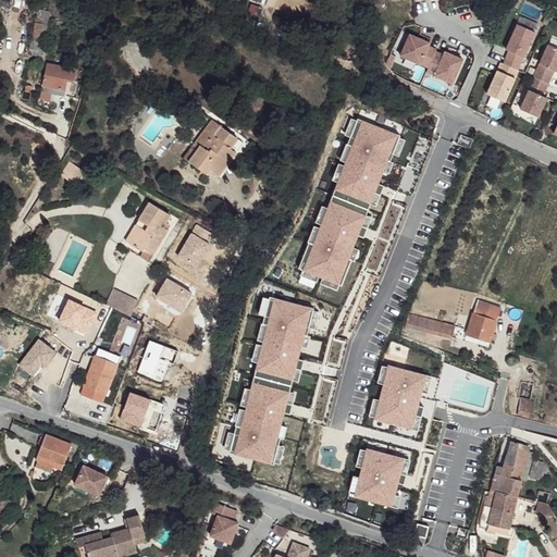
[(48,0),(39,0),(31,49),(46,51),(53,8),(48,7),(48,0)]
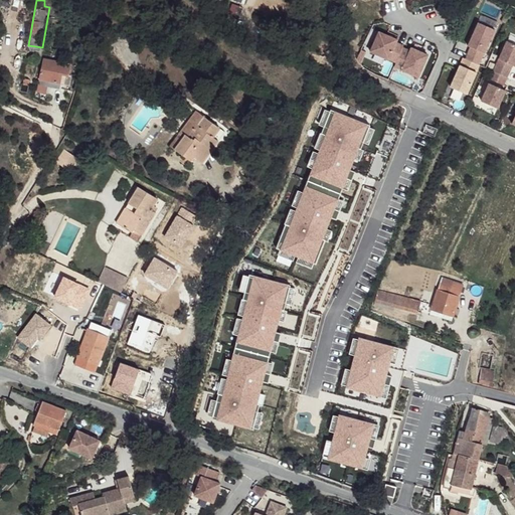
[(470,46),(465,55),(478,61),(492,30),(477,23),(467,44),(470,46)]
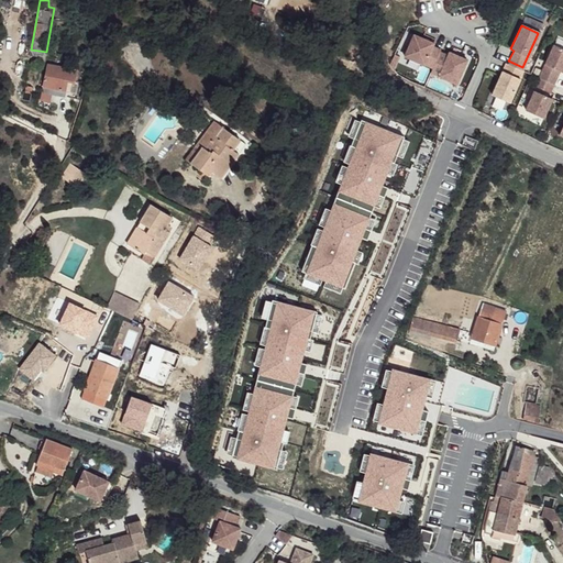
[(435,41),(416,32),(407,54),(434,66),(443,47),(434,43),(435,41)]
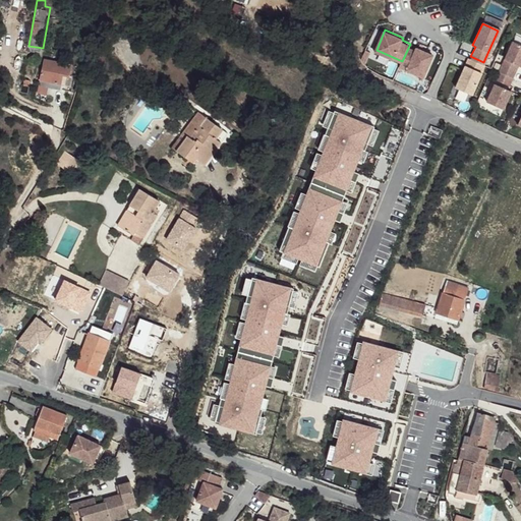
[(520,42),(514,40),(500,70),(514,76),(519,63),(520,64),(520,42)]
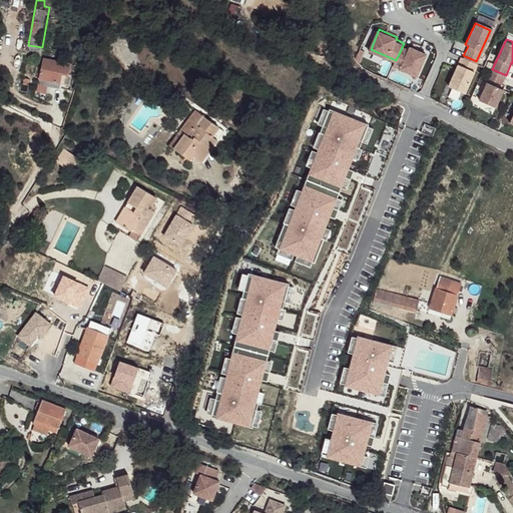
[(410,48),(403,45),(396,60),(394,64),(418,74),(428,52),(411,45),(410,48)]
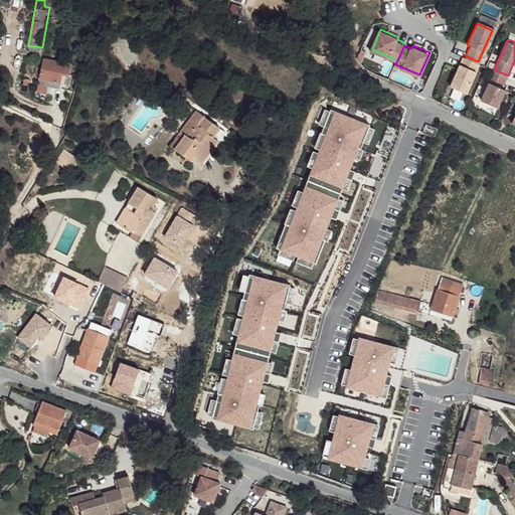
[(478,61),(465,55),(452,84),(468,92),(481,63),(478,61)]
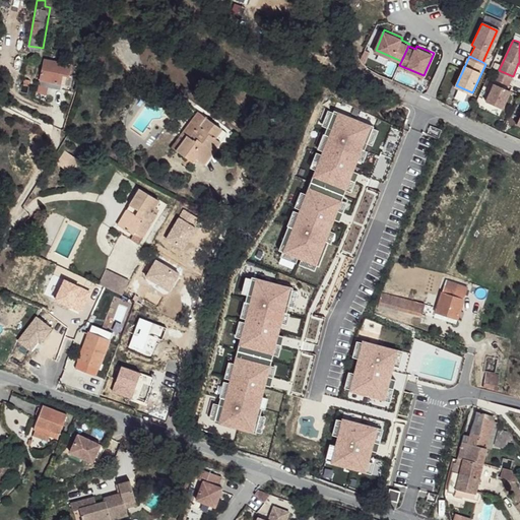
[(76,65),(48,58),(43,77),(69,83),(76,65)]
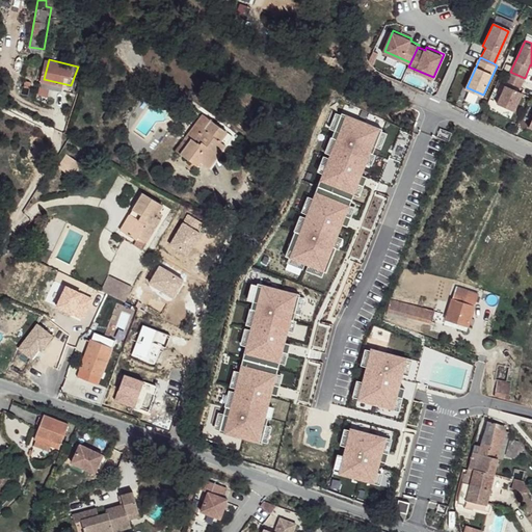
[(525,78),(510,72),(507,79),(521,85),(525,78)]
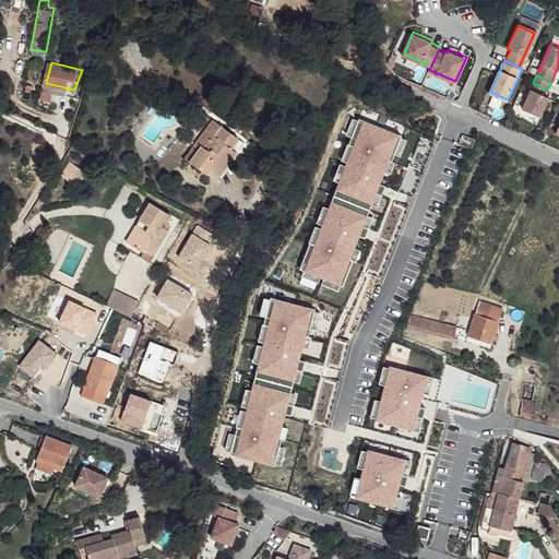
[(549,96),(532,88),(523,107),(540,116),(549,96)]
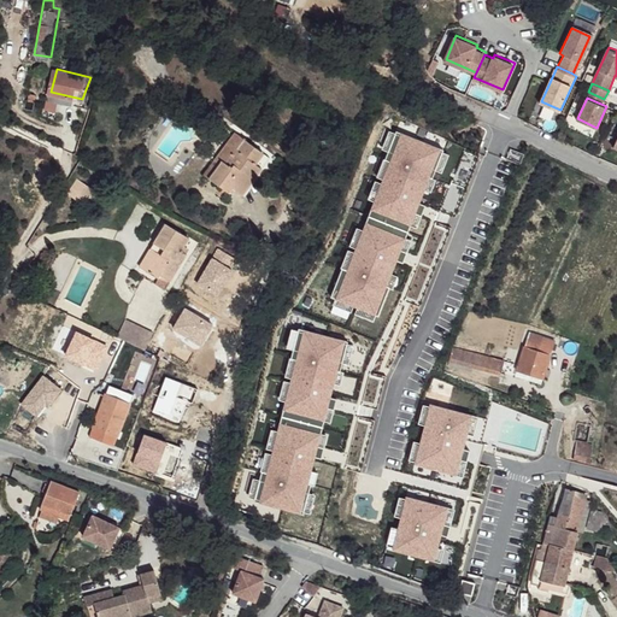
[(419,204),(442,153),(397,134),(386,157),(388,158),(330,298),(335,299),(353,306),(358,309),(375,315),(386,287),(391,275),(397,260),(403,263),(407,252),(400,250),(405,239),(410,225),(416,215),(421,217),(425,206),(419,204)]
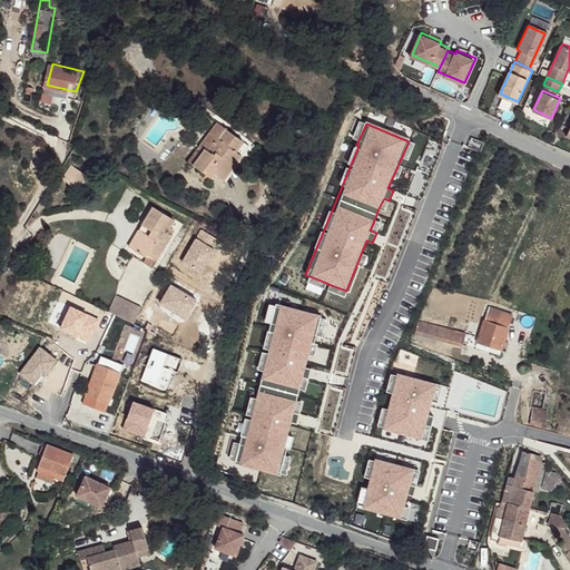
[(252,145),(224,126),(206,151),(209,154),(199,166),(217,178),(219,174),(228,180),(252,145)]
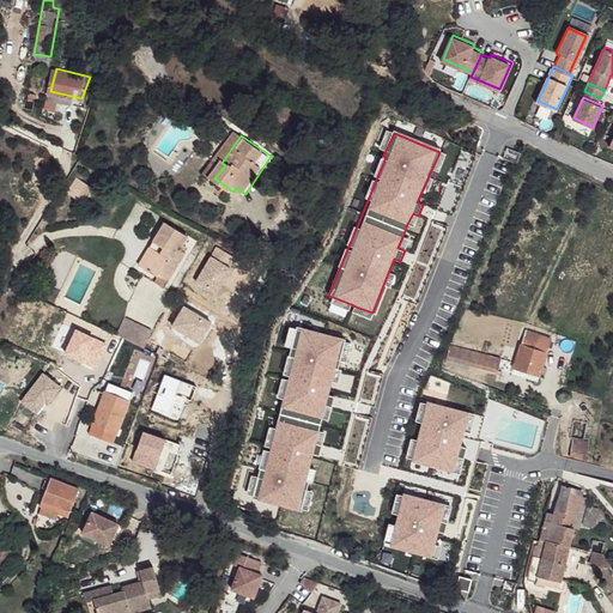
[(445,155),(439,152),(431,169),(438,171),(445,155)]
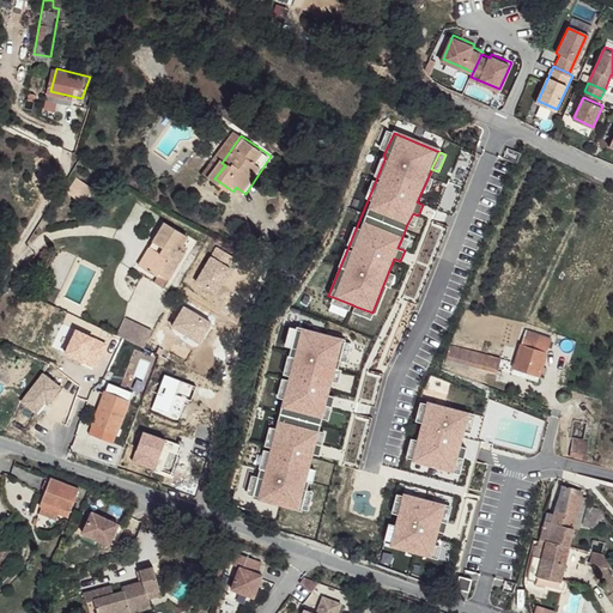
[(432,178),(428,177),(423,189),(428,190),(432,178)]
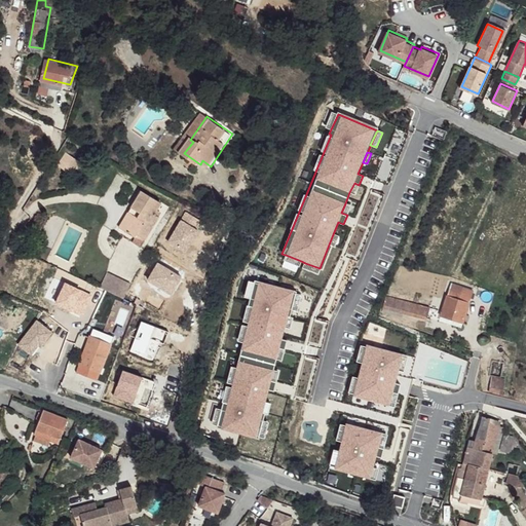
[(81,161),(66,153),(59,167),(75,176),(81,161)]
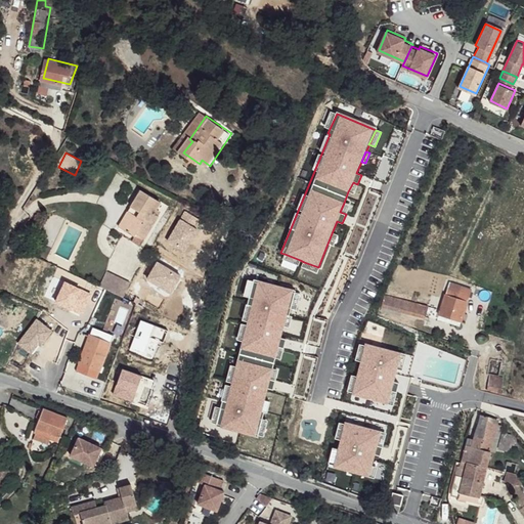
[(353,182),(348,191),(353,193),(357,184),(353,182)]
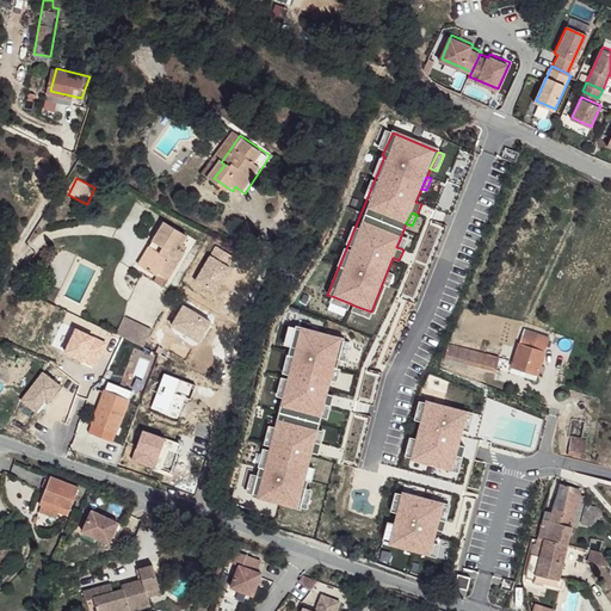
[(400,298),(415,304),(446,227),(431,220),(400,298)]
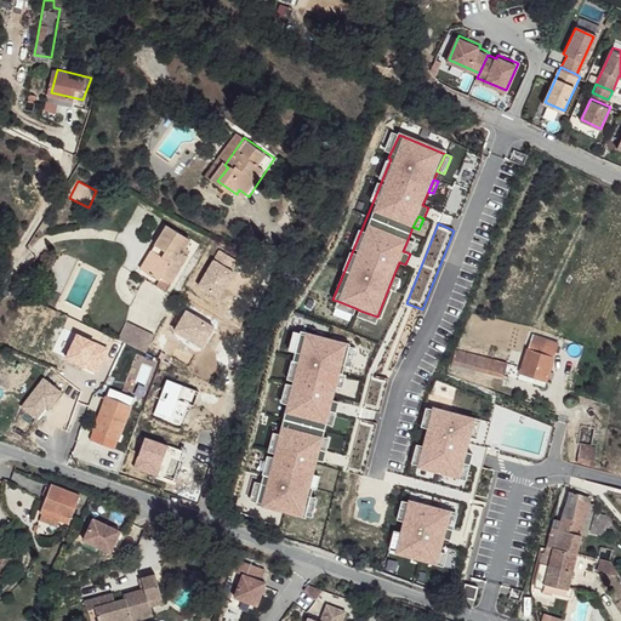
[(200,239),(176,226),(149,268),(166,279),(170,275),(182,281),(200,250),(197,248),(200,239)]
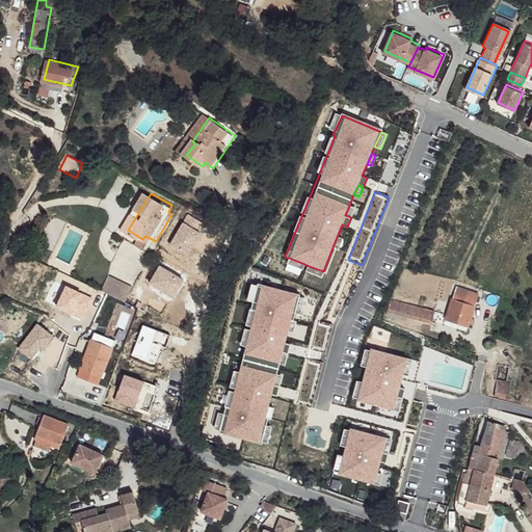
[(349,206),(345,215),(351,217),(354,208),(349,206)]
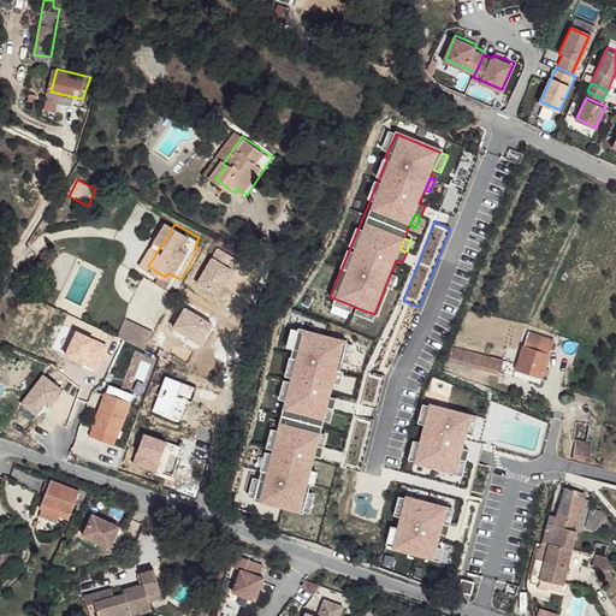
[(397,277),(390,274),(385,286),(392,289),(397,277)]
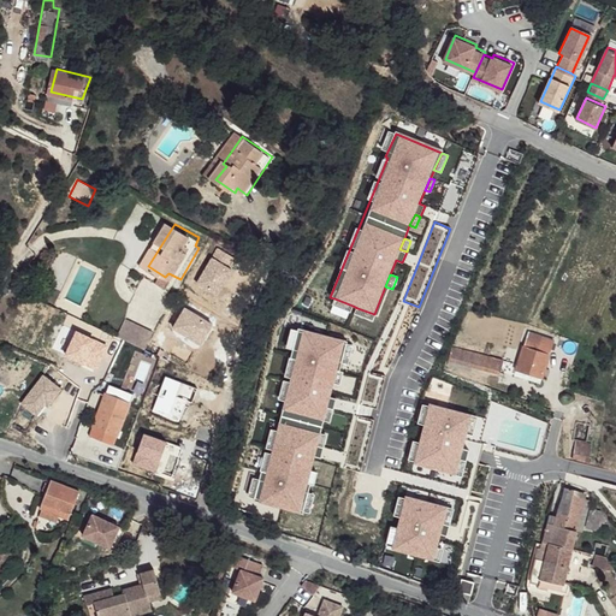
[(350,312),(353,306),(335,298),(332,304),(350,312)]
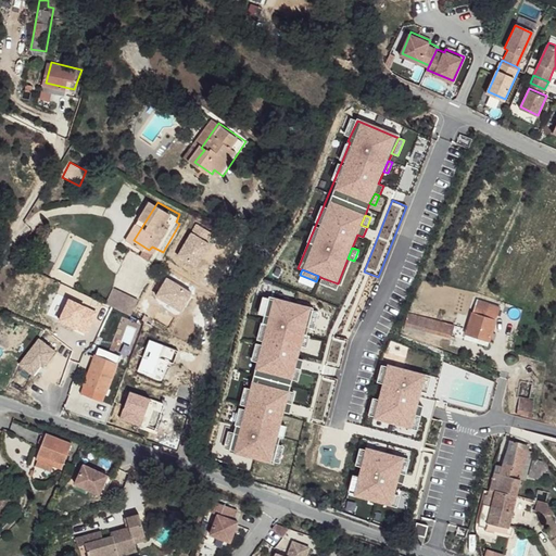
[(338,283),(323,278),(319,283),(336,289),(338,283)]
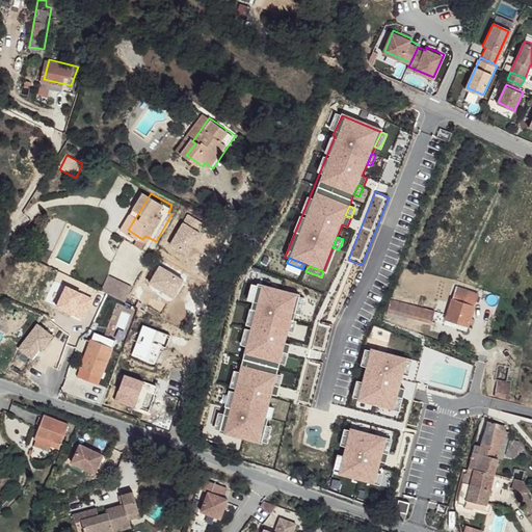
[(129,286),(113,276),(106,292),(121,298),(129,286)]
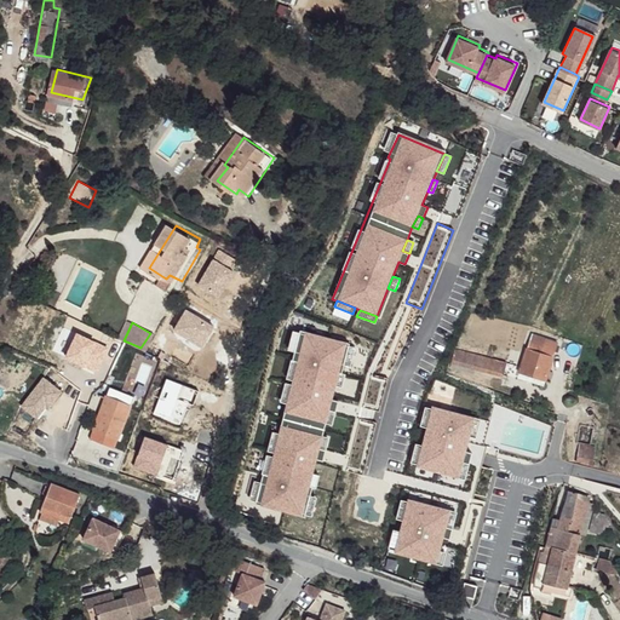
[(112,336),(97,329),(61,386),(56,397),(67,405),(112,336)]
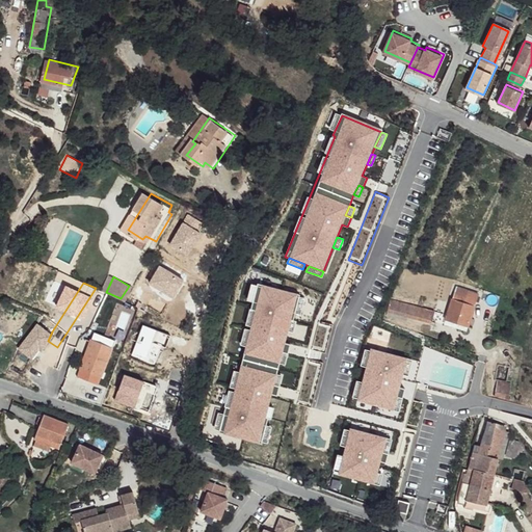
[(298,294),(257,284),(249,309),(254,310),(229,408),(225,407),(219,432),(259,443),(266,417),(268,406),(271,394),(277,395),(280,386),(273,384),(276,374),(280,363),(283,352),(288,353),(290,344),(285,343),(288,330),(291,319),(293,312),(297,296),(298,294)]
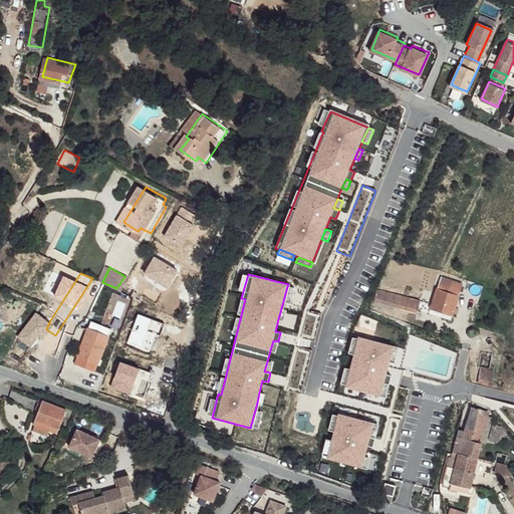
[(124,276),(116,288),(125,293),(134,280),(124,276)]
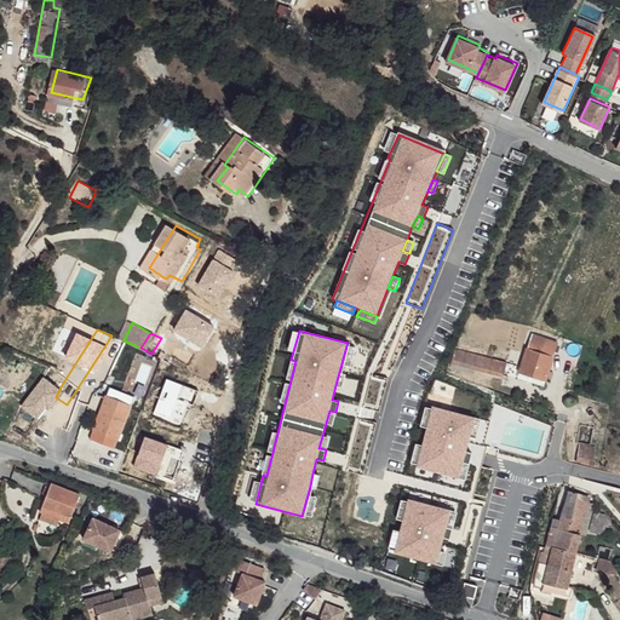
[(555,342),(533,334),(521,367),(544,377),(555,342)]
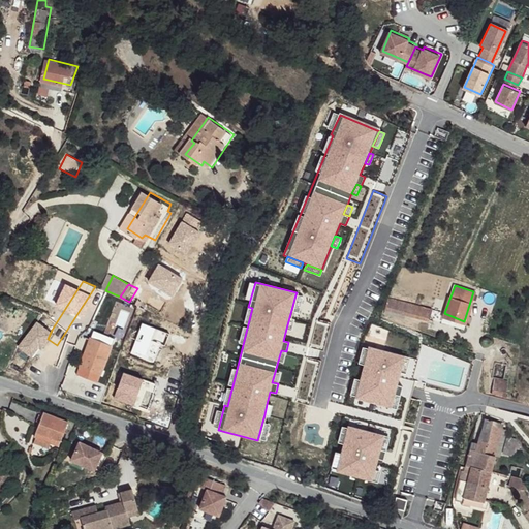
[(303,297),(296,294),(291,310),(299,312),(303,297)]
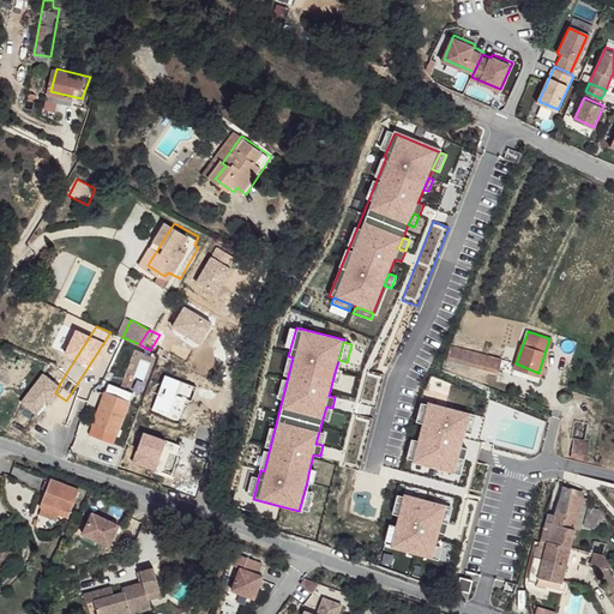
[(450,349),(447,366),(510,373),(511,356),(450,349)]
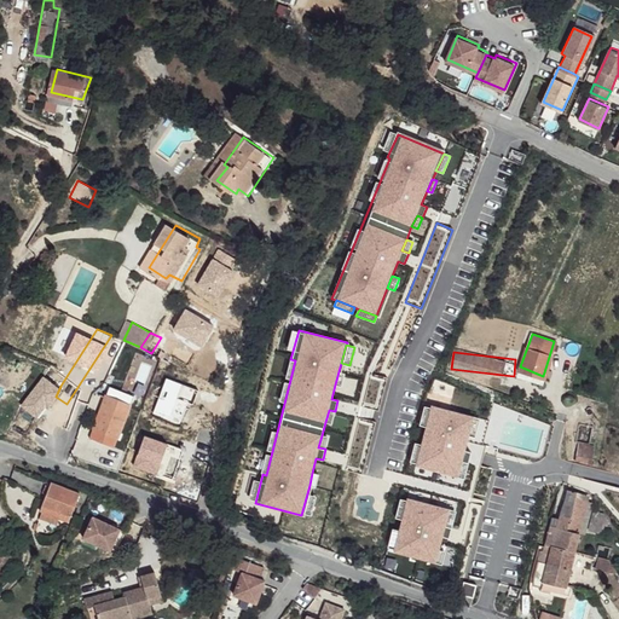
[(379,411),(387,379),(371,374),(363,408),(379,411)]
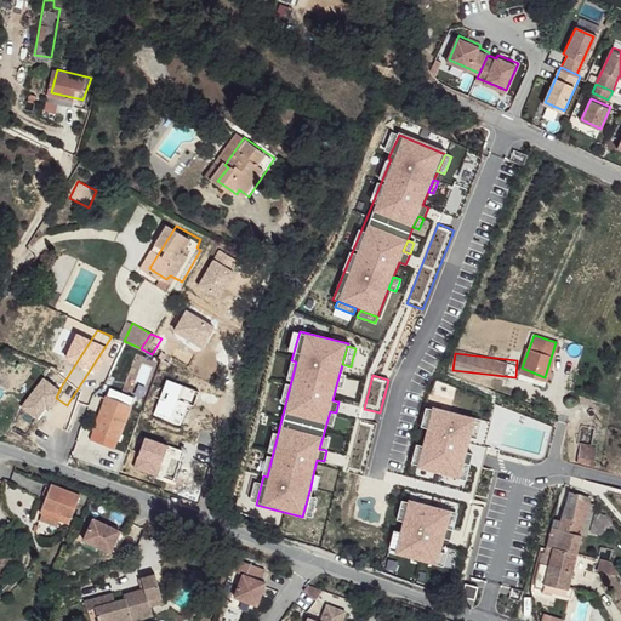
[(61,387),(53,382),(47,393),(56,398),(61,387)]
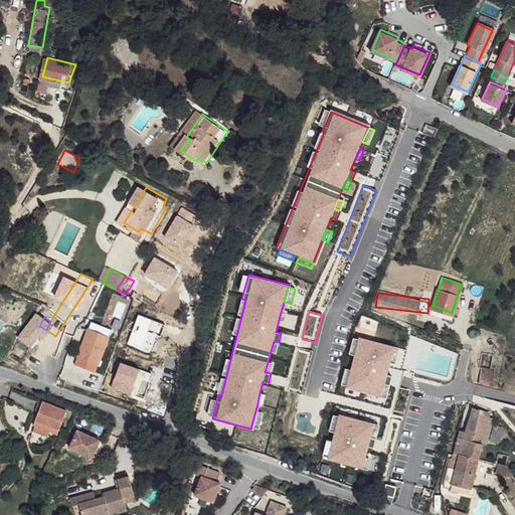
[(36,336),(21,326),(15,337),(30,346),(36,336)]
